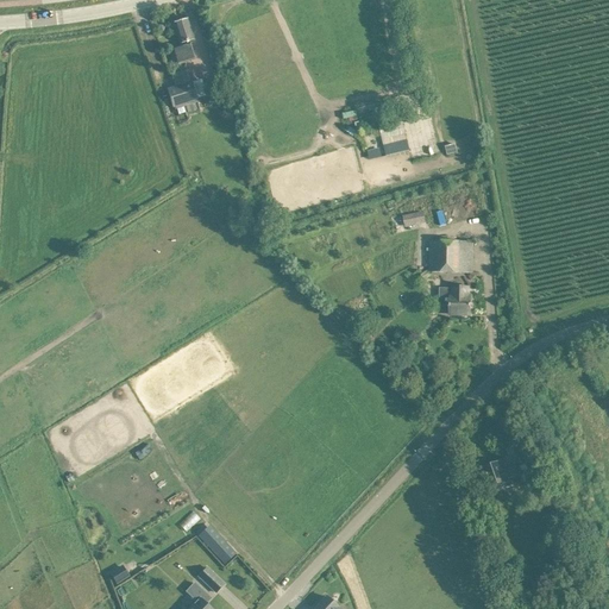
[(174,24),(177,35),(181,46),(171,49),(177,66),(195,60),(189,42),(193,41),(190,31),(187,19),(174,24)]
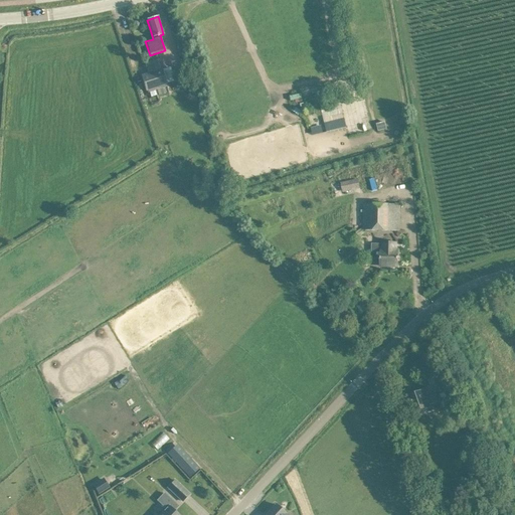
[(164,70),(143,77),(148,94),(169,87),(164,70)]
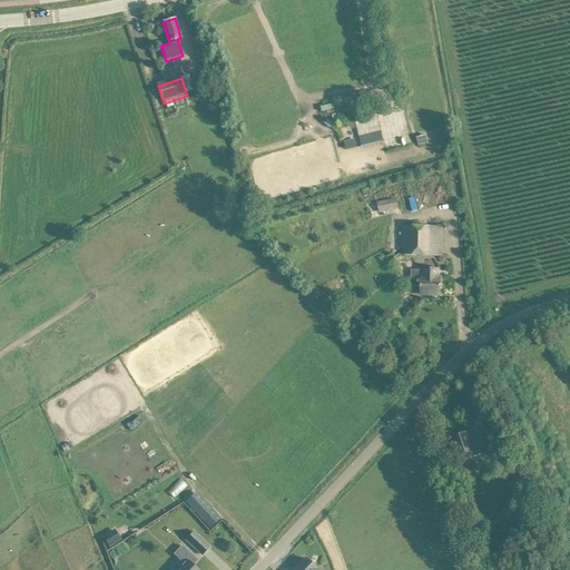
[(350,112),(338,115),(341,124),(345,123),(352,120),(350,112)]
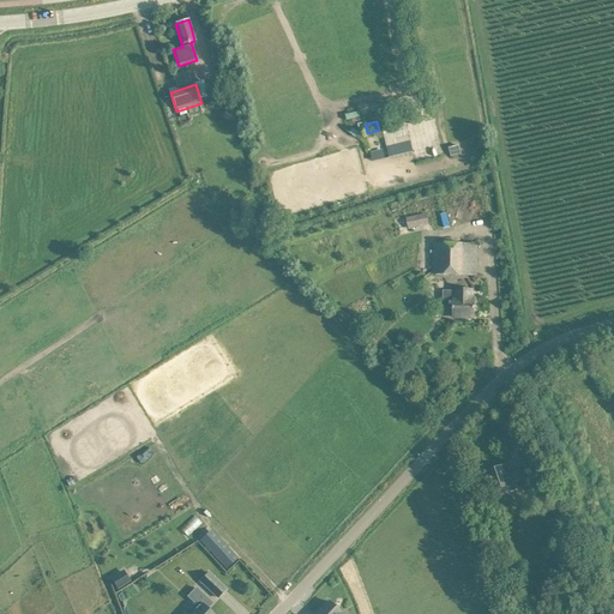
[(403,125),(383,130),(385,142),(387,149),(410,143),(409,136),(405,124),(403,125)]
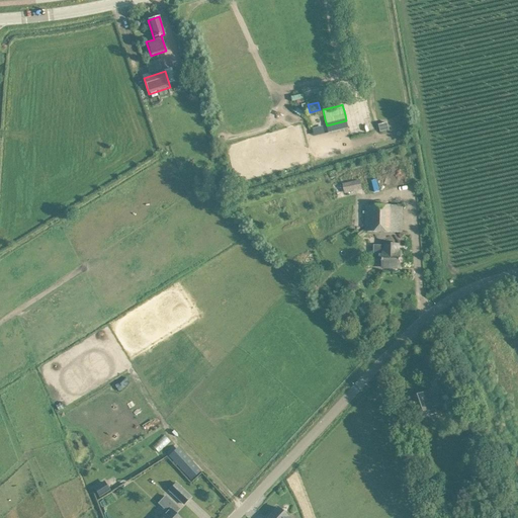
[(365,204),(364,231),(390,232),(390,214),(403,214),(404,205),(365,204)]
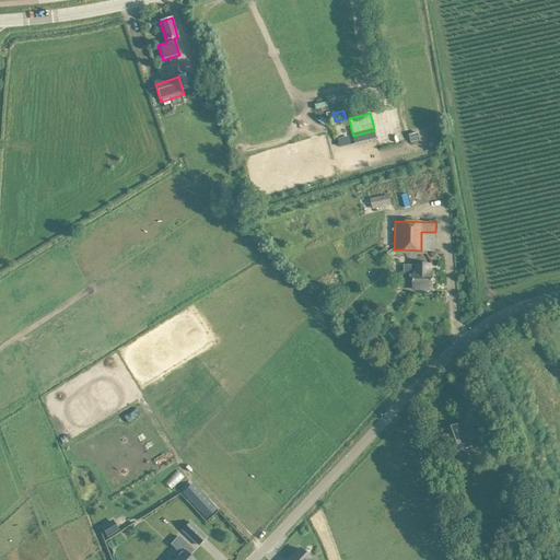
[(404,280),(413,281),(413,289),(433,290),(433,272),(431,272),(432,264),(416,263),(416,265),(404,265),(404,280)]
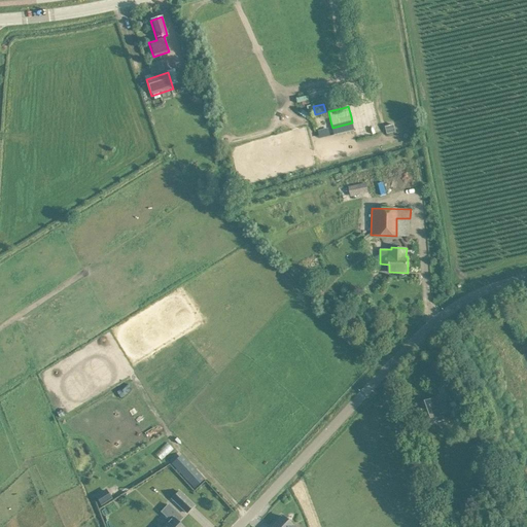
[(315,295),(324,296),(325,287),(316,286),(315,295)]
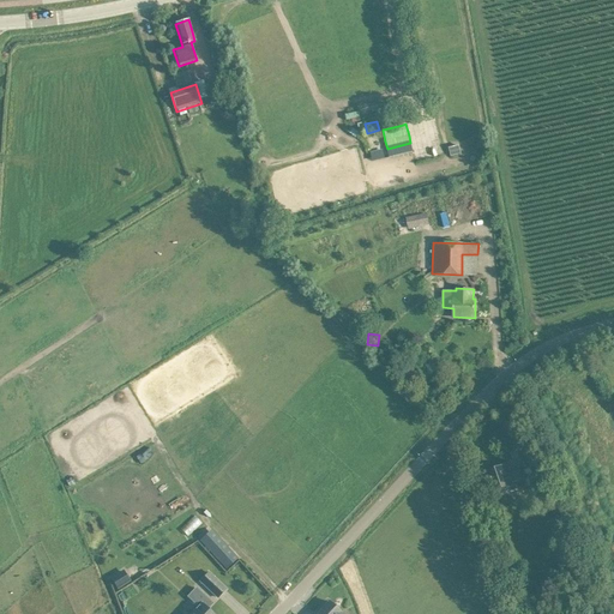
[(505,530),(501,522),(493,524),(497,533),(505,530)]
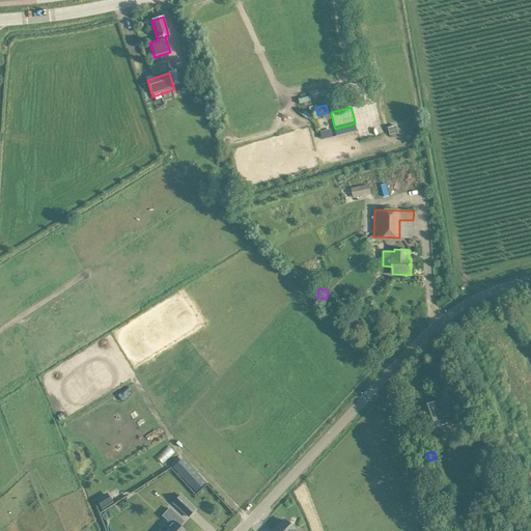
[(182,459),(173,468),(185,480),(193,472),(182,459)]
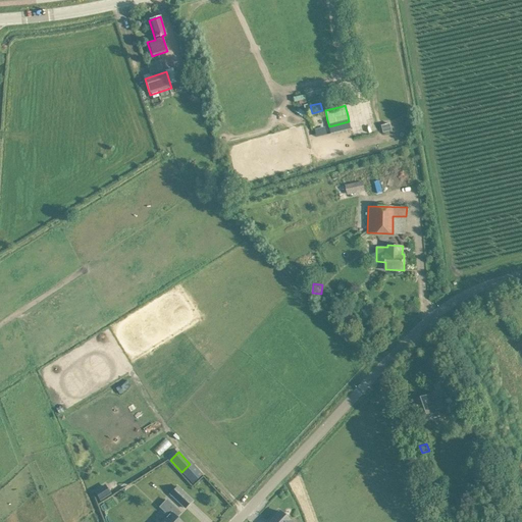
[(105,486),(96,492),(101,501),(110,494),(105,486)]
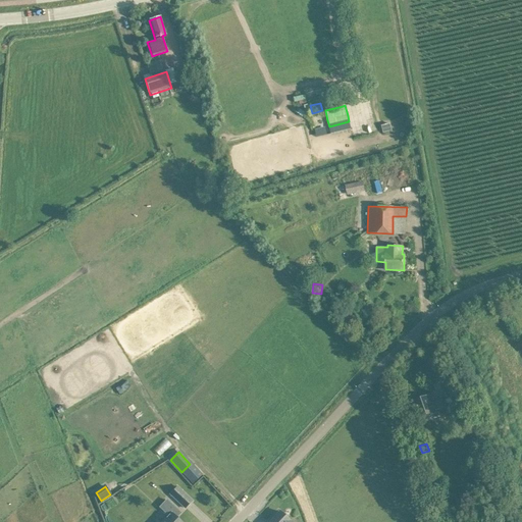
[(170,494),(185,509),(192,501),(177,487),(170,494)]
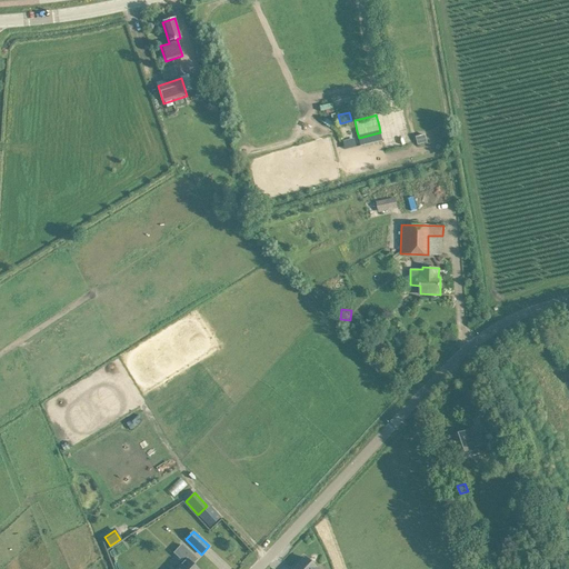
[(177,568),(197,568),(192,565),(197,559),(181,546),(175,553),(183,562),(177,568)]
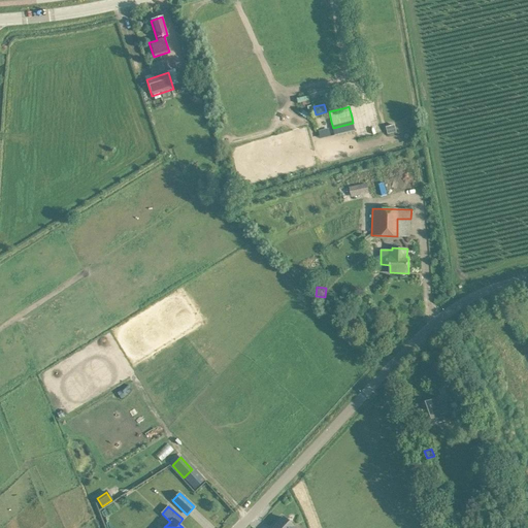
[(294,527),(284,518),(273,527),(294,527)]
